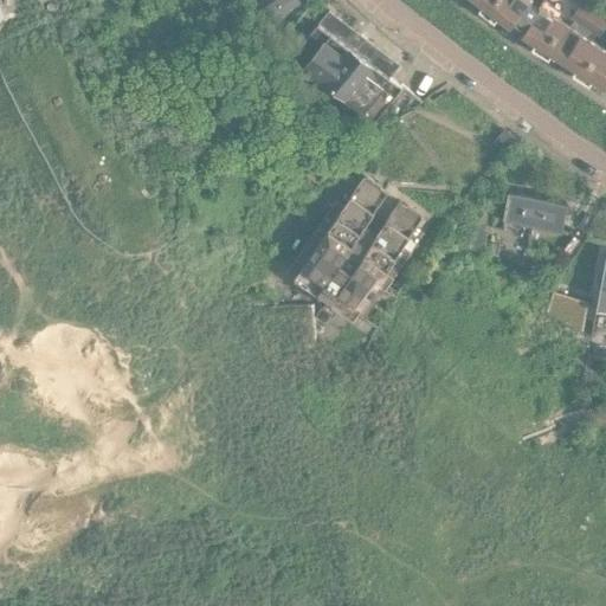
[(0,0),(0,17),(1,20),(13,17),(15,17),(17,18),(17,20),(30,17),(25,0),(0,0)]
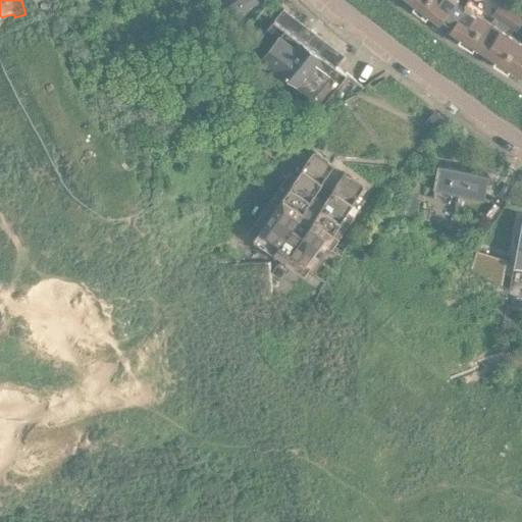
[(209,0),(216,9),(223,4),(232,17),(244,9),(239,3),(243,0),(209,0)]
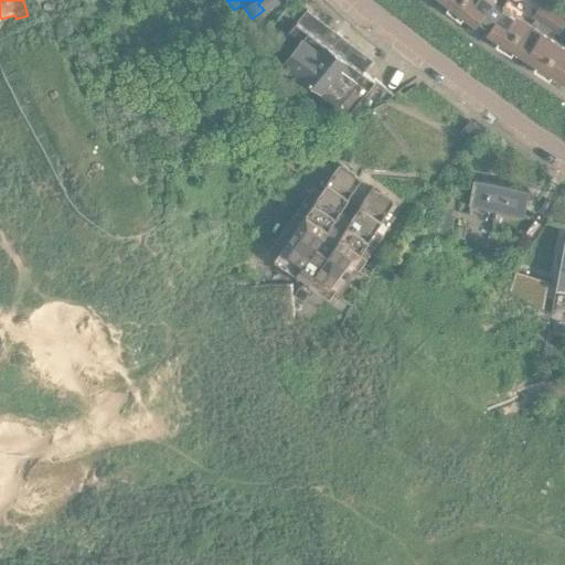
[(445,0),(475,22),(563,80),(564,76),(564,45),(550,36),(555,29),(558,31),(564,19),(539,2),(531,13),(534,16),(530,23),(501,4),(500,6),(491,0),(490,0),(445,0)]
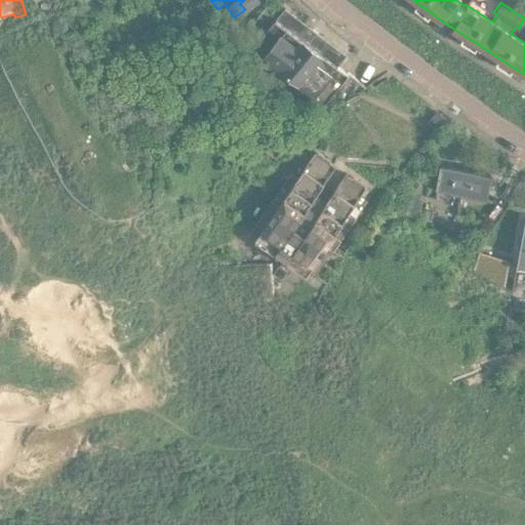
[(255,45),(249,53),(259,61),(258,63),(264,67),(265,65),(277,74),(273,79),(317,113),(334,90),(345,97),(356,91),(363,85),(347,73),(336,65),(345,54),(283,8),(275,19),(274,19),(255,44),(255,45)]
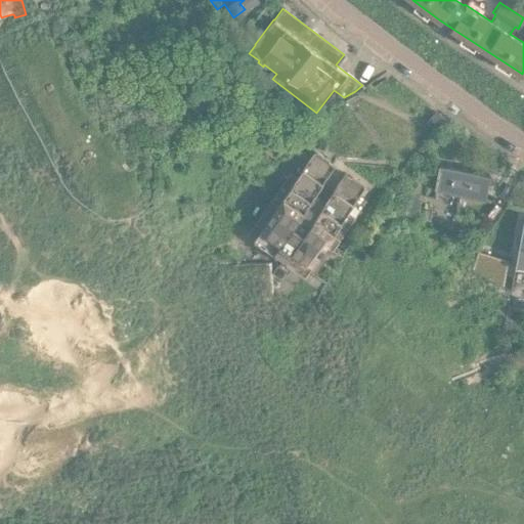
[(432,130),(434,131),(445,119),(438,112),(427,125),(432,130)]
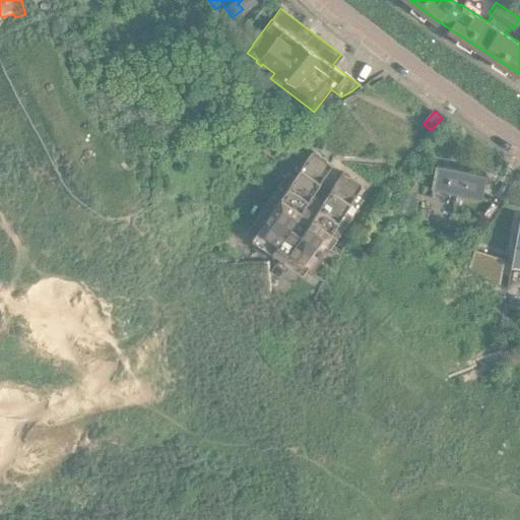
[(290,165),(247,229),(273,247),(282,235),(288,239),(290,237),(294,240),(283,254),(311,272),(354,208),(353,207),(349,213),(344,209),(362,184),(341,171),(329,188),(319,181),(331,164),(311,149),(294,175),(287,171),(291,166),(290,165)]
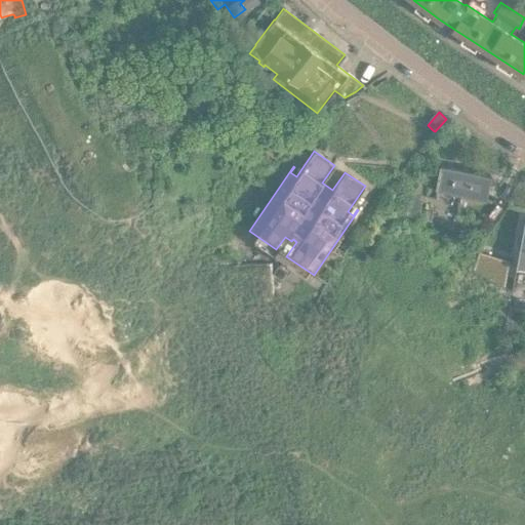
[(488,174),(467,170),(439,165),(434,197),(426,196),(422,219),(453,226),(459,193),(484,198),(488,174)]
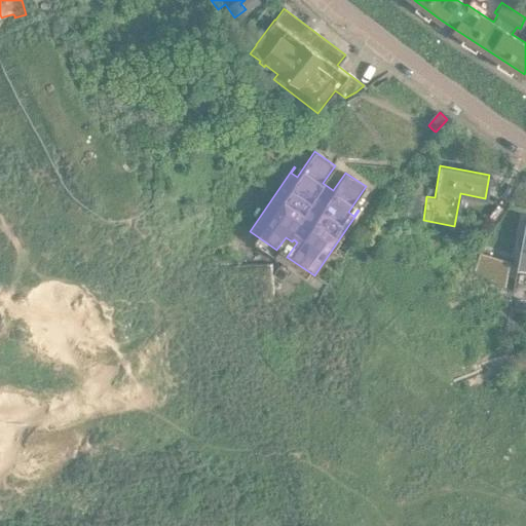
[(418,219),(419,207),(407,204),(405,217),(418,219)]
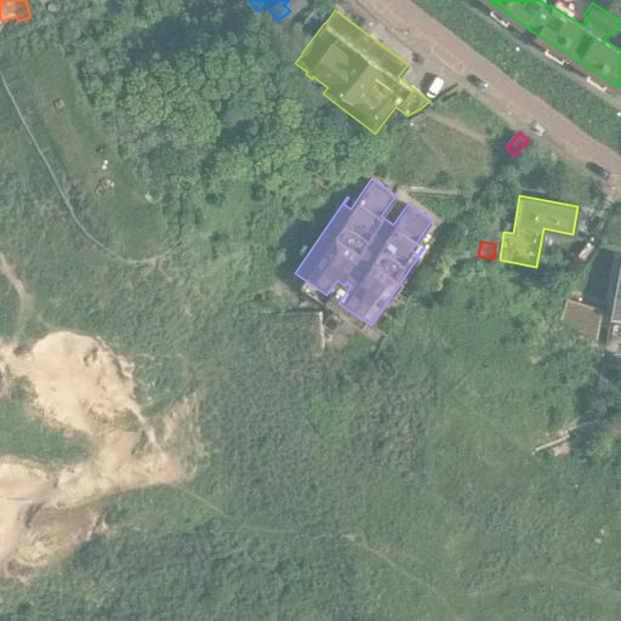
[(620,256),(609,324),(609,326),(620,328),(620,256)]
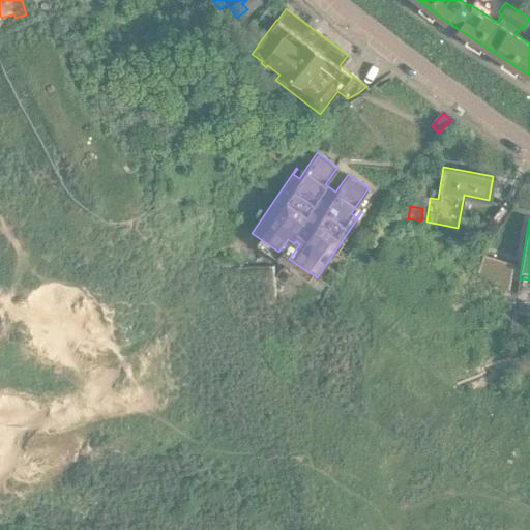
[(481,255),(480,260),(476,274),(490,282),(507,291),(509,283),(512,263),(496,259),(481,255)]
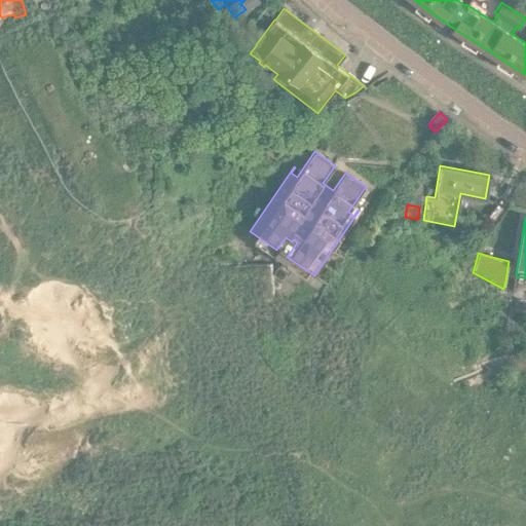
[(274,316),(272,270),(271,268),(271,267),(270,265),(270,264),(269,263),(267,263),(266,262),(265,262),(185,266),(183,266),(182,267),(181,268),(180,268),(179,269),(179,271),(178,272),(178,273),(181,321),(181,322),(181,324),(182,325),(183,326),(184,327),(185,328),(186,328),(187,328),(267,324),(268,324),(269,324),(271,323),(272,322),(273,321),(273,320),(274,318),(274,316)]
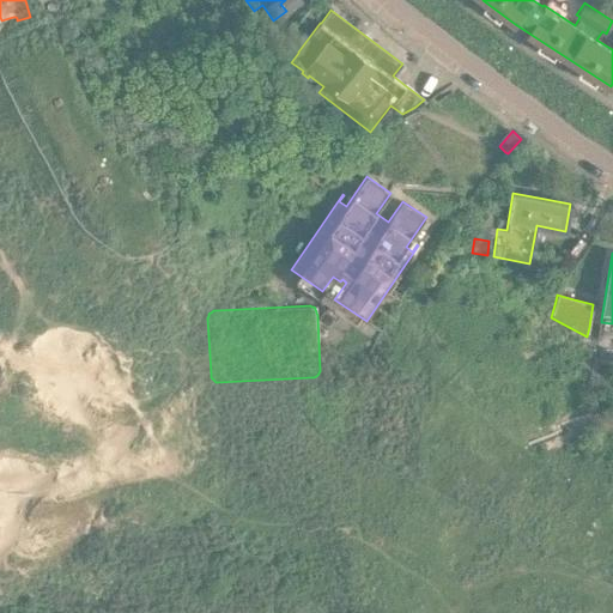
[(326,325),(332,315),(323,309),(317,319),(326,325)]
